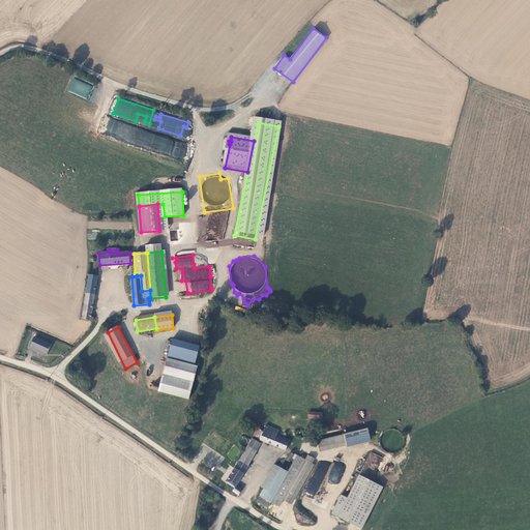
[(48,355),(52,345),(34,337),(30,349),(48,355)]
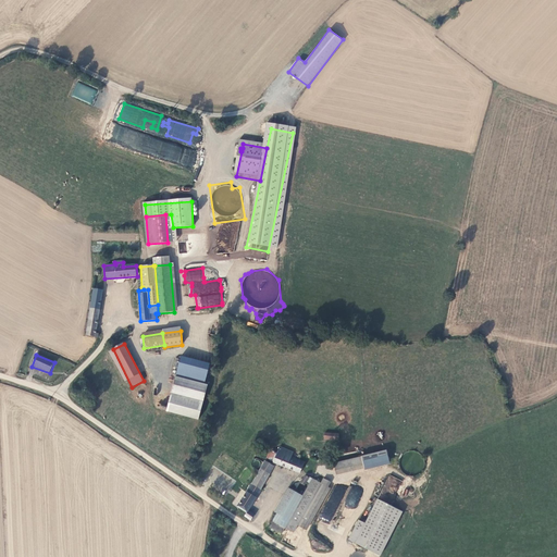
[(163,359),(153,376),(178,391),(188,373),(163,359)]
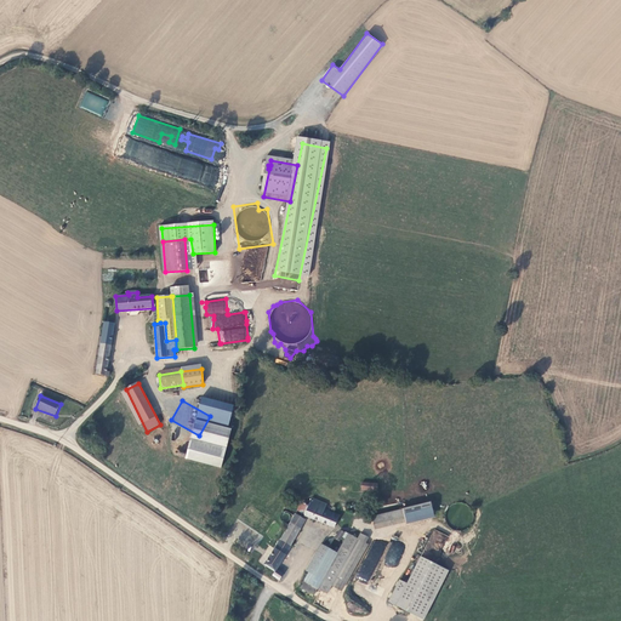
[(325,510),(326,505),(313,499),(309,506),(302,502),(298,512),(335,528),(340,517),(325,510)]
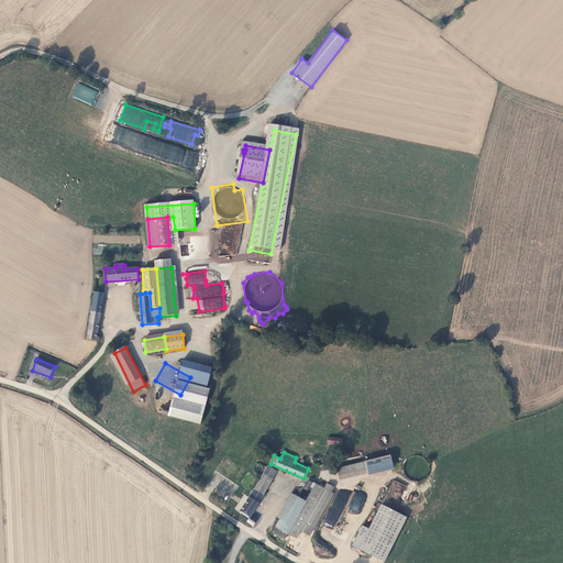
[(338,468),(339,476),(367,470),(366,462),(338,468)]
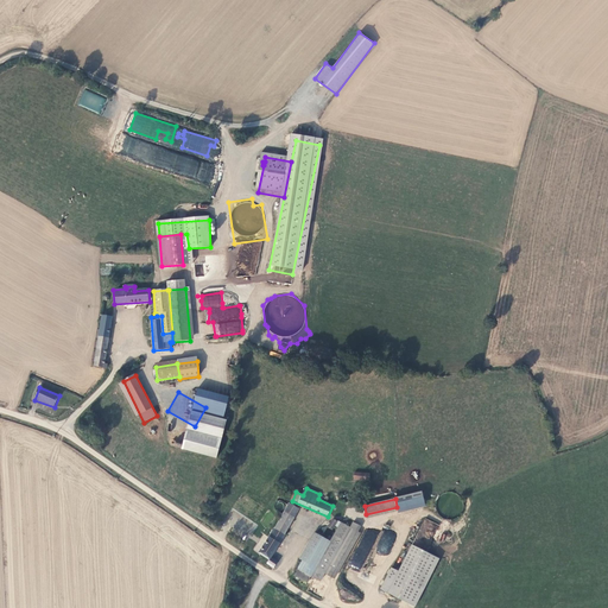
[(282,520),(260,553),(270,561),(267,564),(274,569),(279,563),(272,557),(285,536),(284,536),(299,510),(290,504),(282,520)]
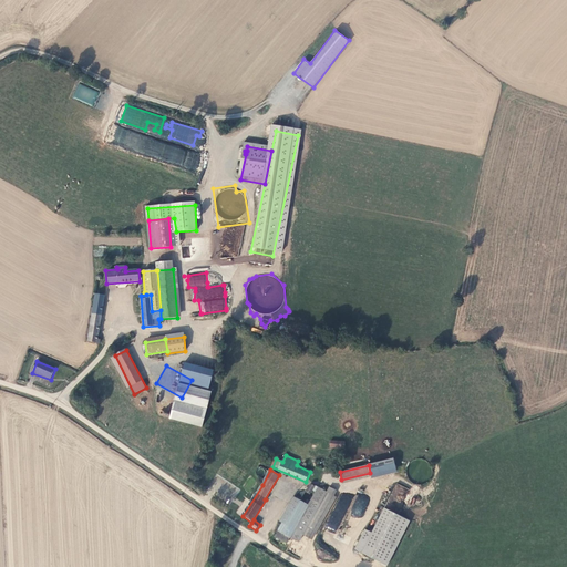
[(395,483),(384,507),(398,513),(409,488),(395,483)]
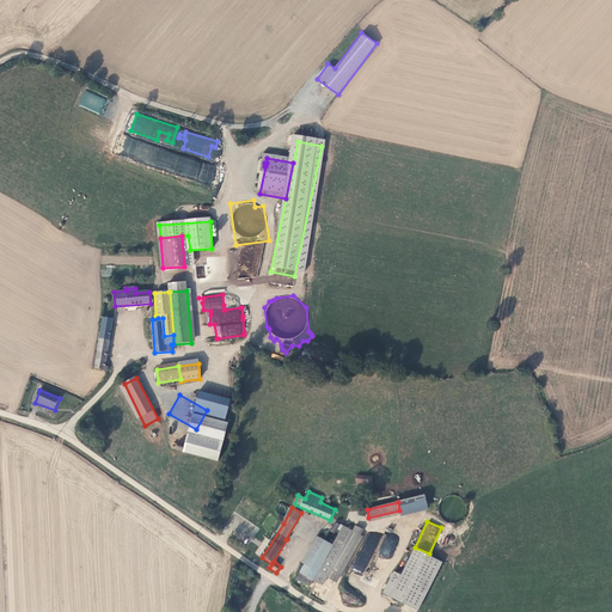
[(331,531),(336,534),(341,526),(336,522),(331,531)]
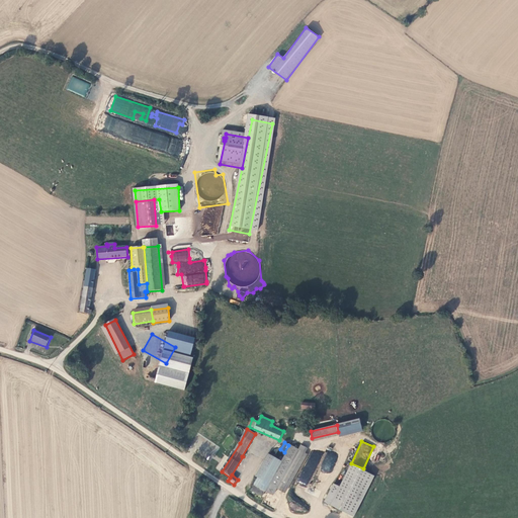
[(305,452),(291,445),(285,456),(292,461),(298,464),(305,452)]
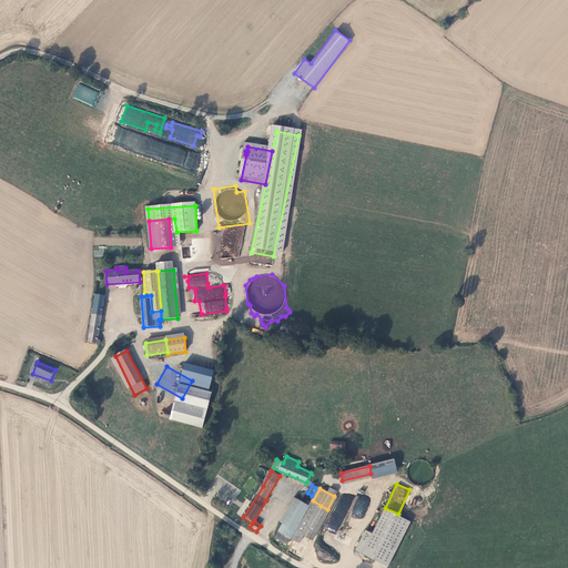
[(302,501),(306,504),(308,501),(312,496),(307,493),(302,501)]
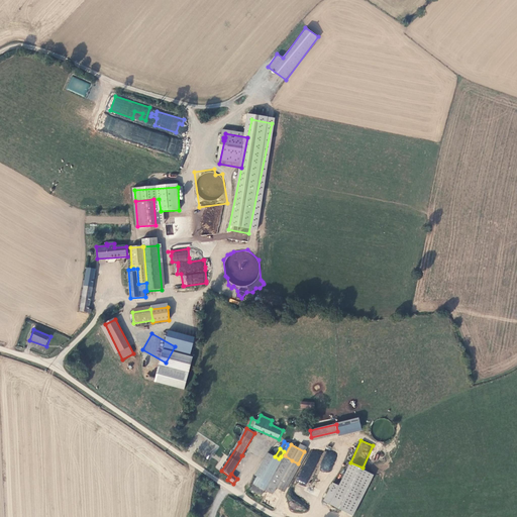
[(312,450),(297,480),(307,484),(322,455),(312,450)]
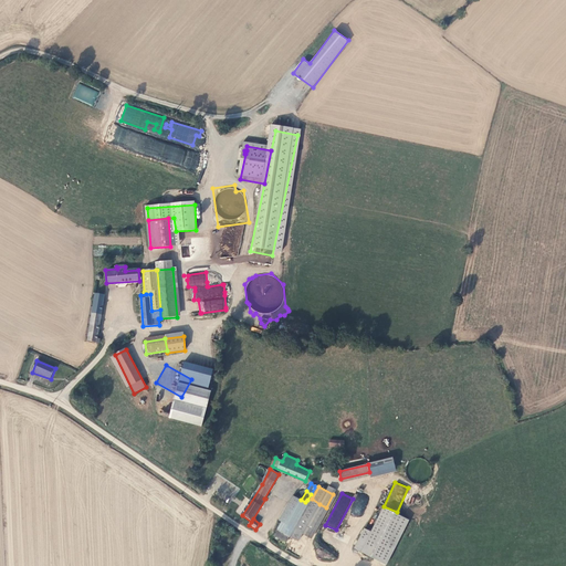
[(360,517),(367,496),(356,493),(349,514),(360,517)]
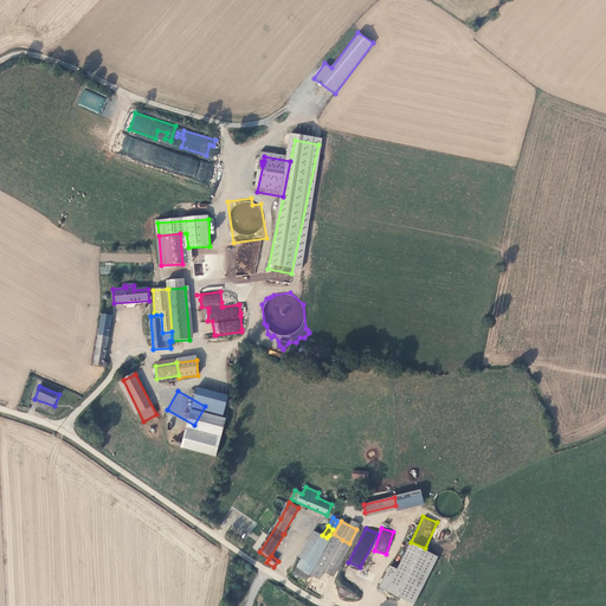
[(298,558),(303,560),(303,559),(317,535),(313,533),(298,558)]
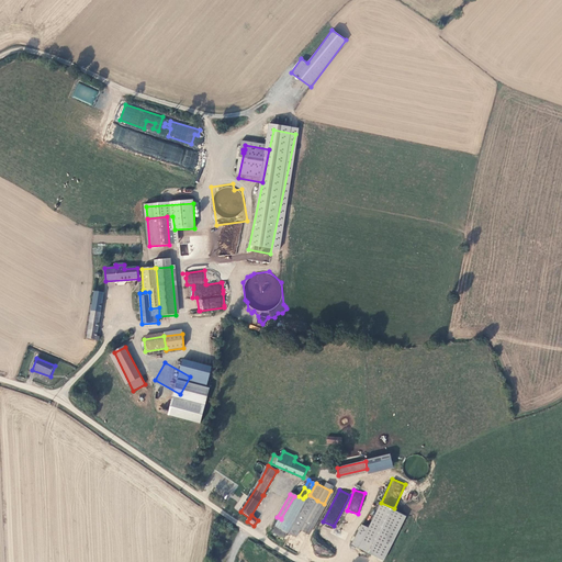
[(300,531),(317,501),(310,495),(307,497),(292,525),(281,518),(281,519),(273,534),(284,540),(289,532),(296,537),(300,531)]
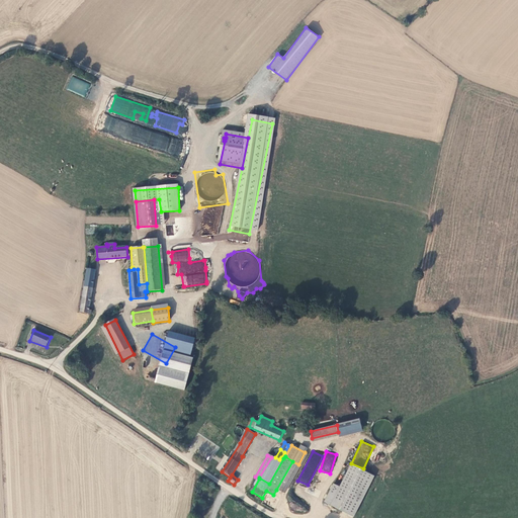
[(269,484),(283,458),(281,457),(279,459),(278,460),(271,456),(271,457),(259,478),(269,484)]
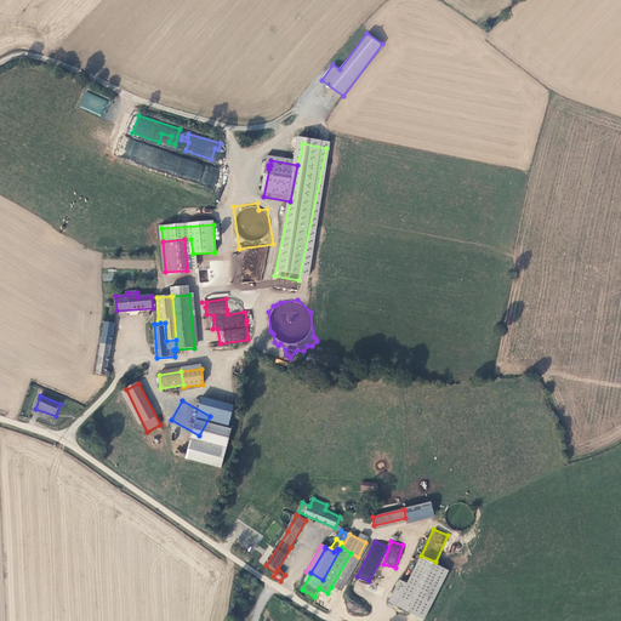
[(351,553),(331,587),(337,592),(358,557),(351,553)]
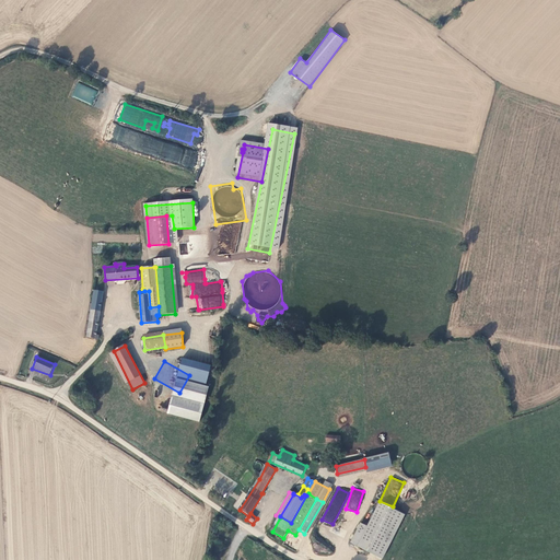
[(380,502),(368,526),(358,546),(383,558),(405,514),(380,502)]
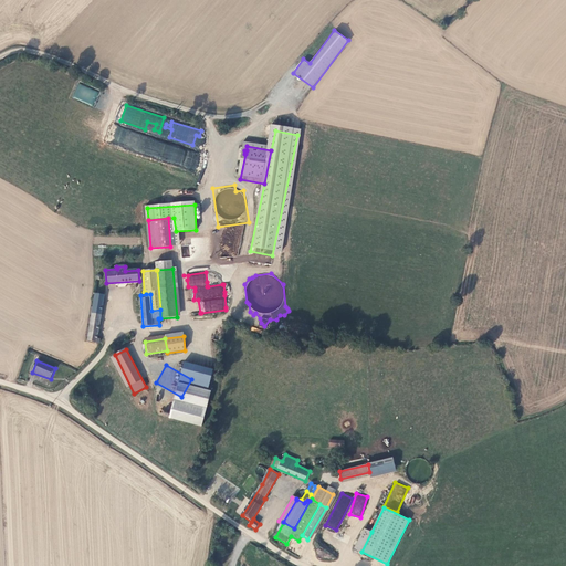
[(354,548),(362,552),(371,532),(364,527),(354,548)]
